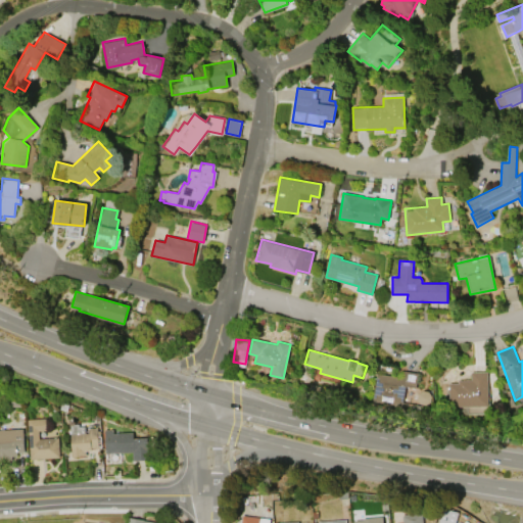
[(377,373),(402,377),(403,371),(418,373),(418,374),(419,374),(418,380),(417,380),(416,387),(406,386),(402,406),(373,400),(377,373)]
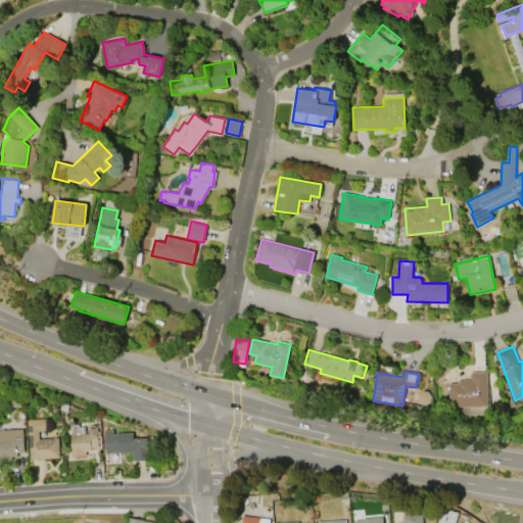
[(487,371),(487,406),(449,406),(449,383),(459,383),(459,380),(471,380),(471,371),(487,371)]
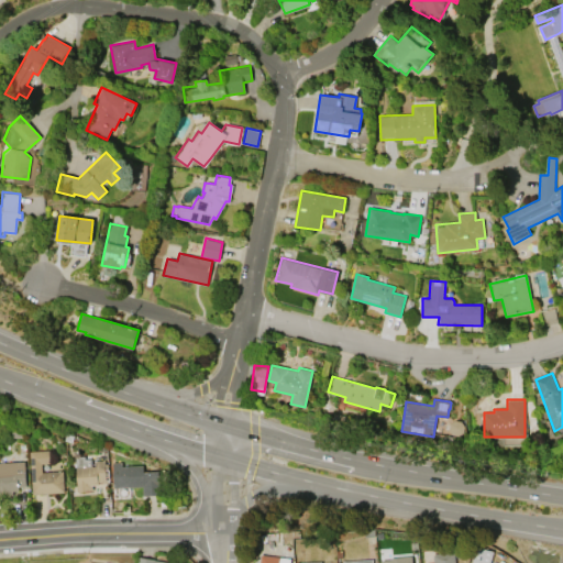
[(29,451),(48,450),(50,463),(41,463),(41,472),(63,471),(64,492),(32,494),(29,451)]
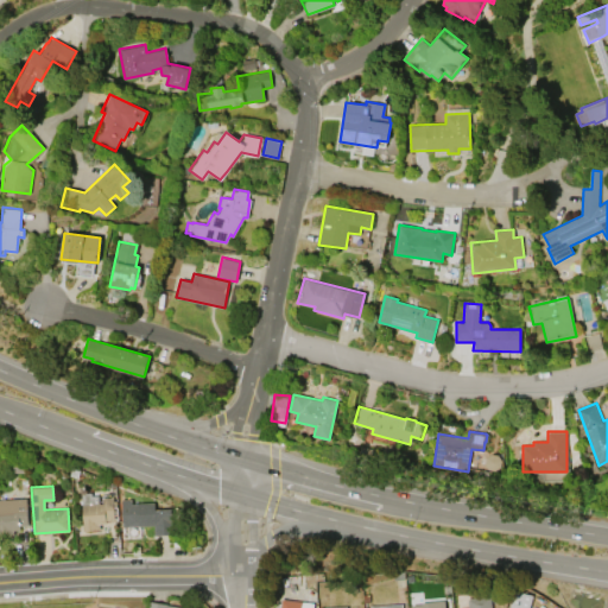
[(100,530),(83,531),(81,493),(90,493),(90,495),(97,495),(99,504),(101,504),(101,498),(113,496),(113,501),(115,500),(116,507),(113,507),(114,519),(106,520),(106,523),(99,523),(100,530)]
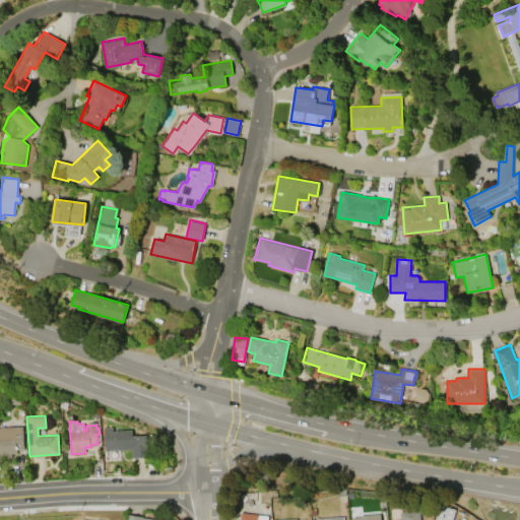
[(0,427),(22,426),(23,449),(16,449),(17,453),(11,454),(11,457),(0,457),(0,427)]
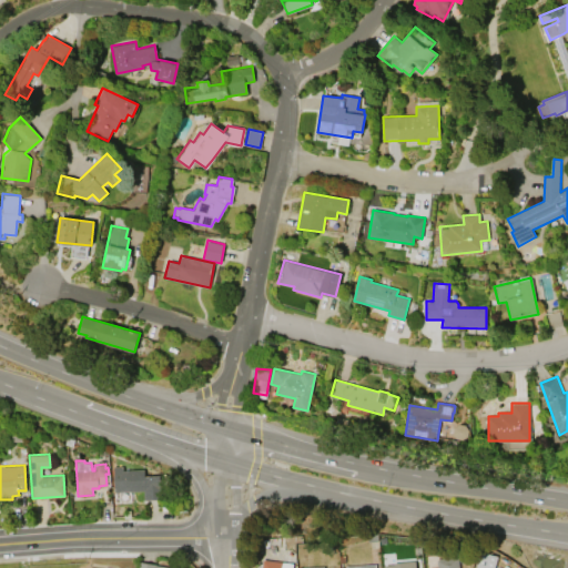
[(113,466),(122,466),(122,470),(143,469),(143,476),(159,476),(161,499),(144,500),(143,490),(114,493),(113,466)]
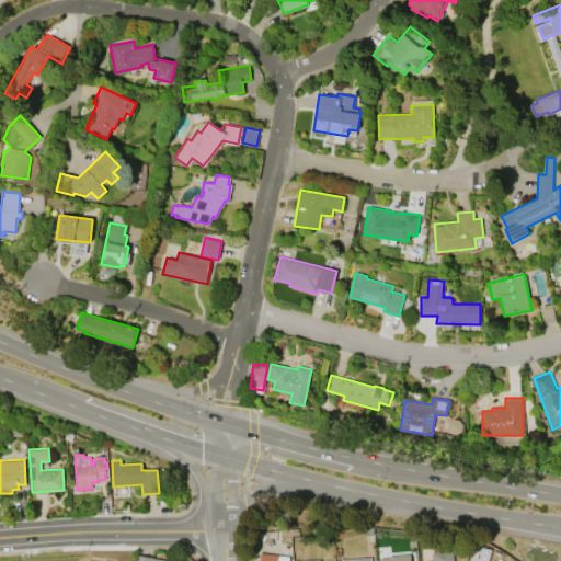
[(488,560),(469,560),(474,545),(491,549),(488,560)]
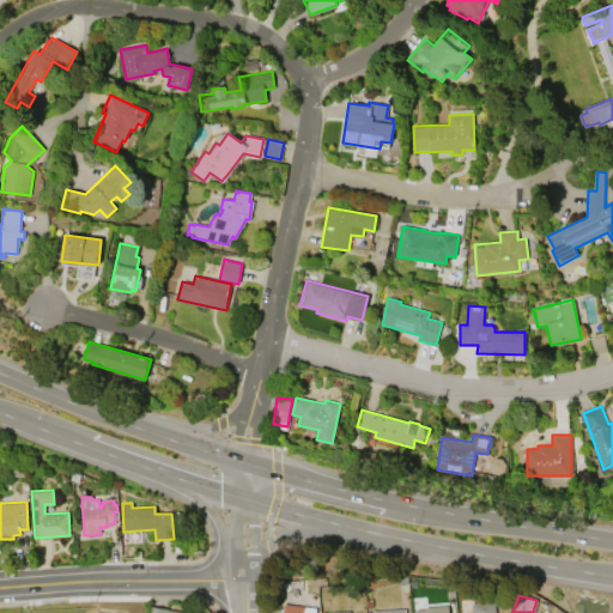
[(471,612),(471,604),(495,601),(495,612),(471,612)]
